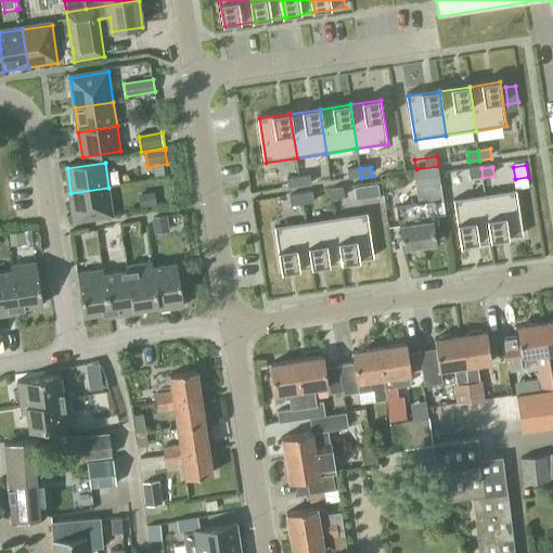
[(360,168),(349,170),(350,180),(361,178),(360,168)]
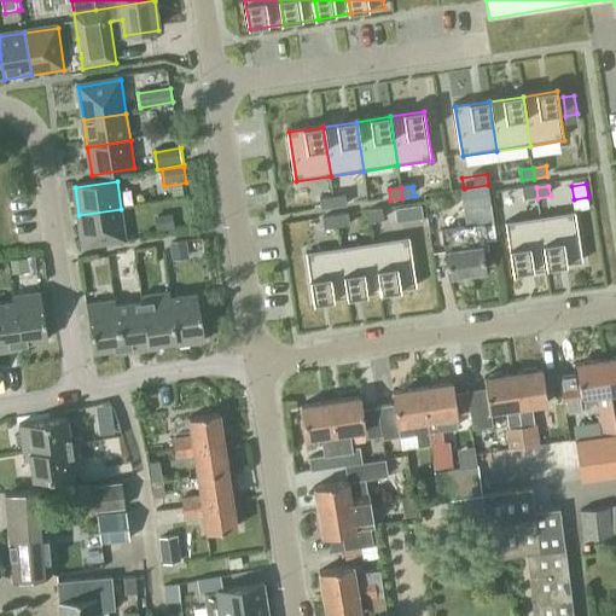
[(486,228),(495,226),(489,187),(463,191),(468,228),(443,232),(446,251),(445,251),(449,280),(488,274),(484,248),(489,248),(486,228)]
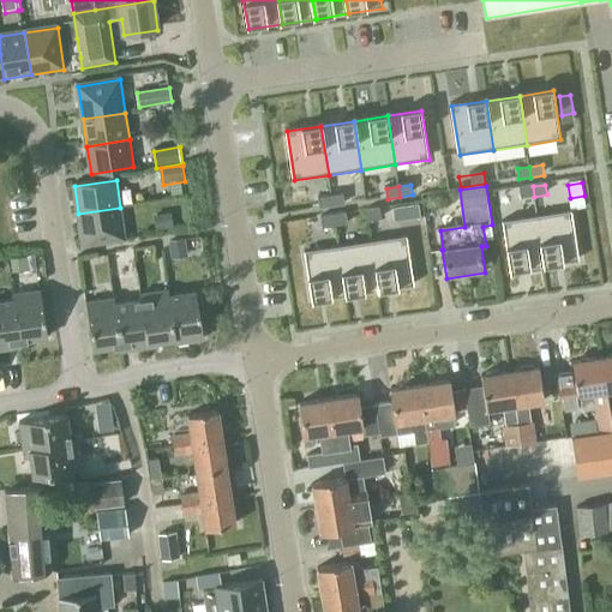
[(534,197),(533,186),(521,189),(522,198),(534,197)]
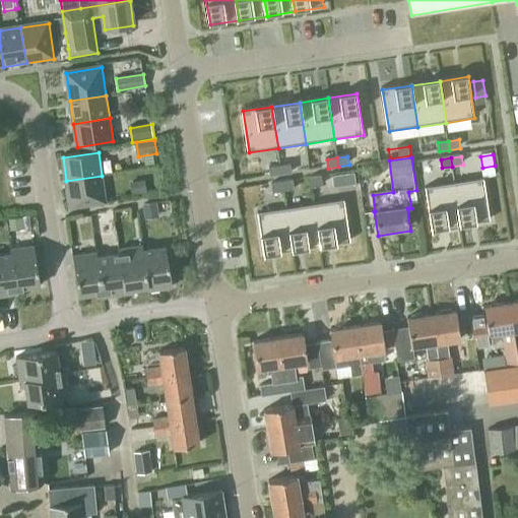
[(280,167),(282,176),(293,174),(292,165),(280,167)]
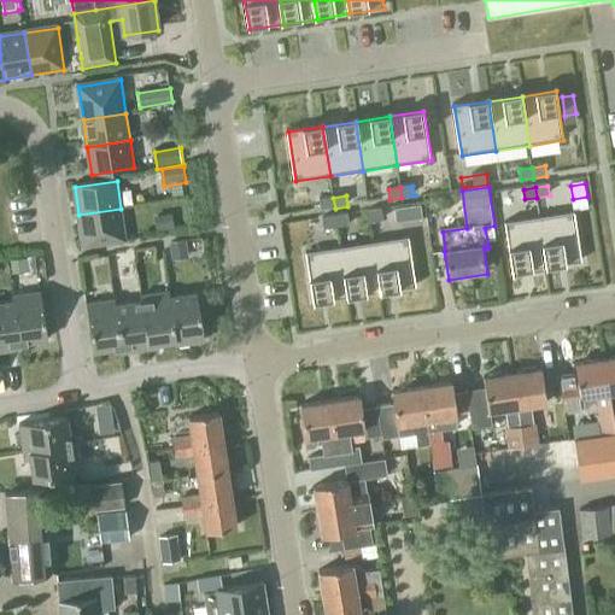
[(321,200),(322,210),(335,209),(333,198),(321,200)]
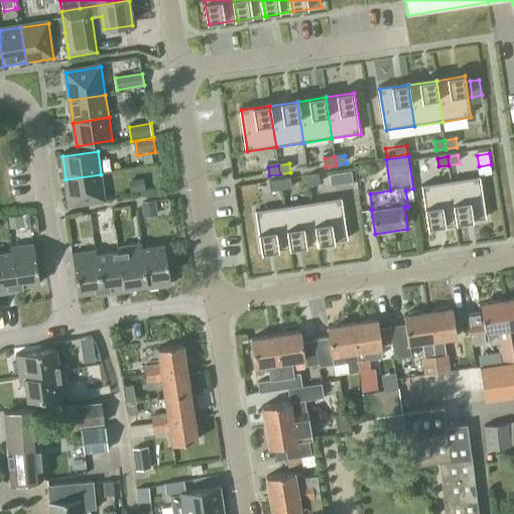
[(331,175),(333,186),(354,183),(353,172),(331,175)]
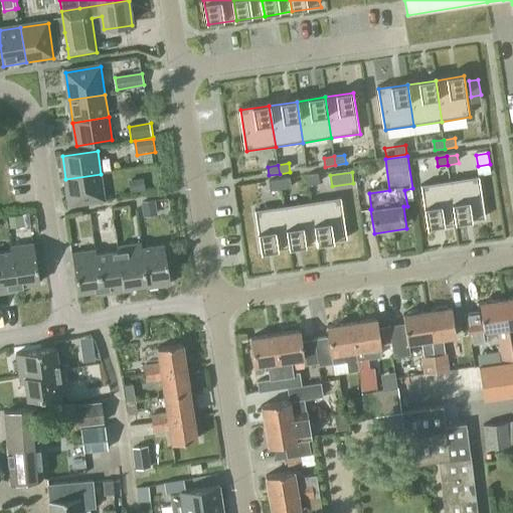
[(69,207),(105,202),(101,174),(65,179),(69,207)]
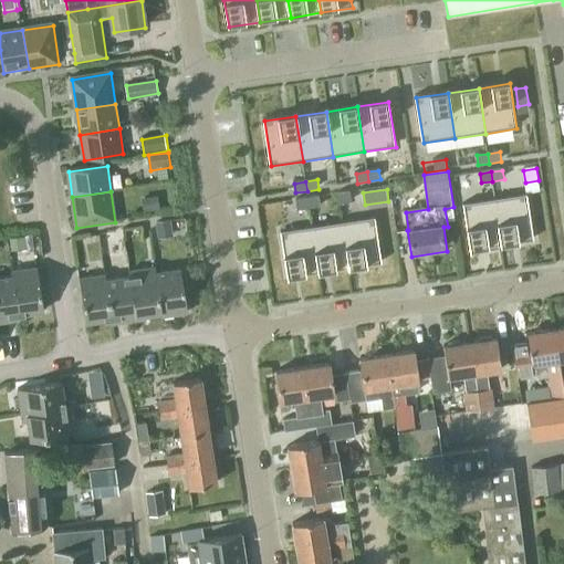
[(351,192),(338,195),(341,205),(352,202),(351,192)]
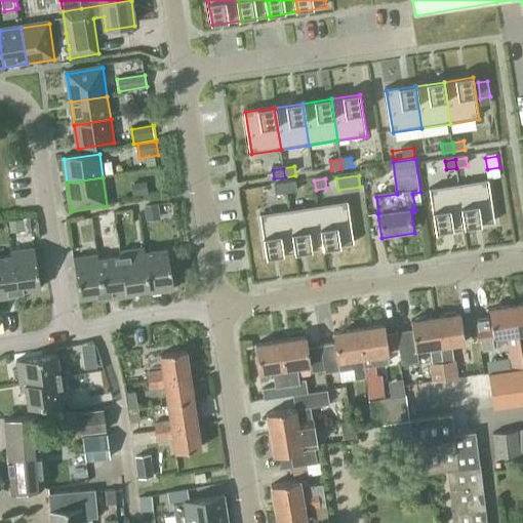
[(495,224),(489,182),(459,186),(466,228),(495,224)]
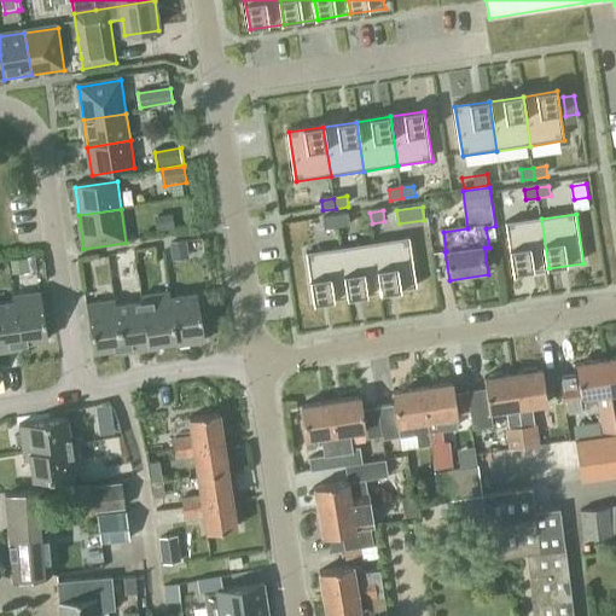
[(175,231),(174,215),(156,219),(157,234),(175,231)]
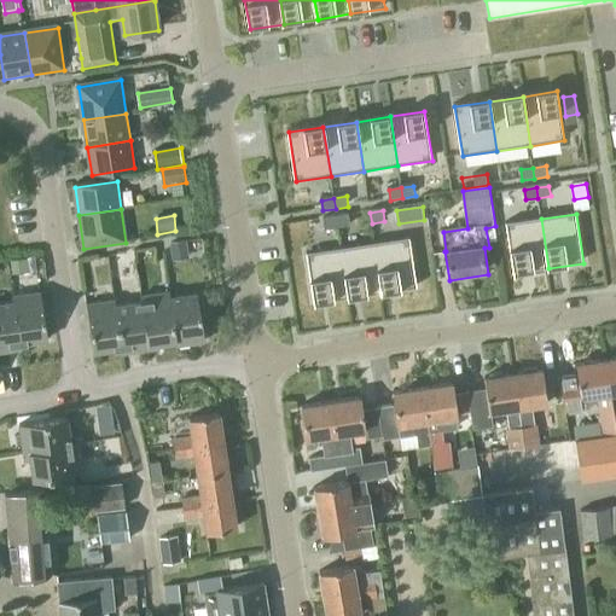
[(337,218),(338,228),(350,227),(349,216),(337,218)]
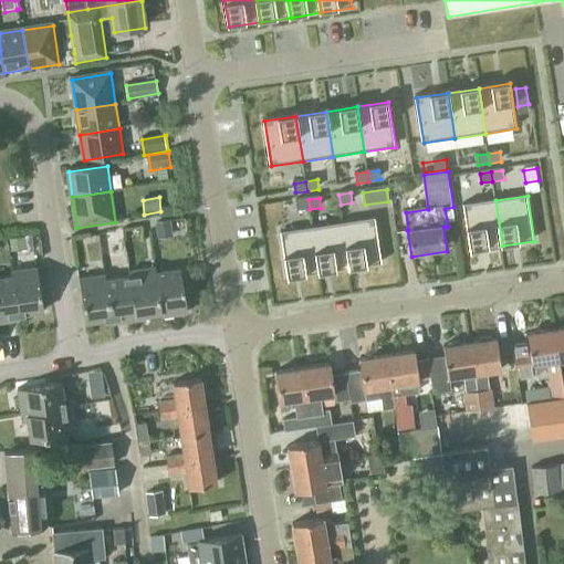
[(310,209),(309,199),(296,201),(299,211),(310,209)]
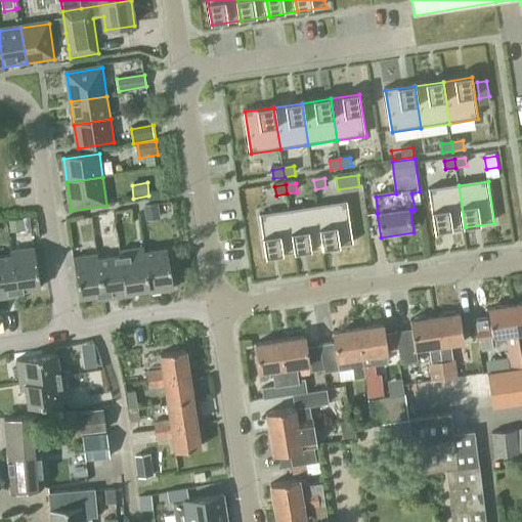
[(430,190),(436,232),(465,227),(459,185),(430,190)]
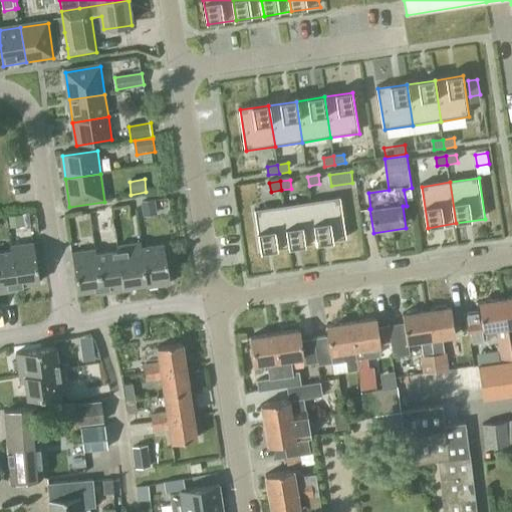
[(340,199),(312,203),(318,244),(346,240),(340,199)]
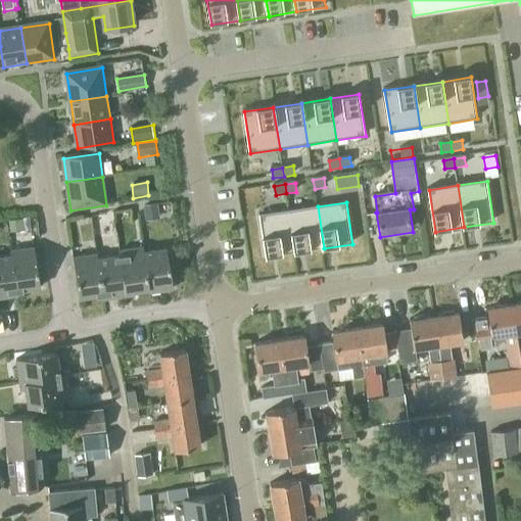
[(158,205),(145,207),(146,218),(160,216),(158,205)]
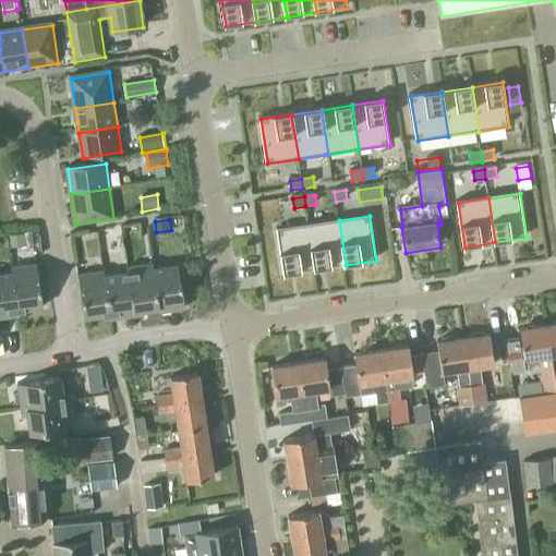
[(346,265),(339,220),(309,225),(315,270),(346,265)]
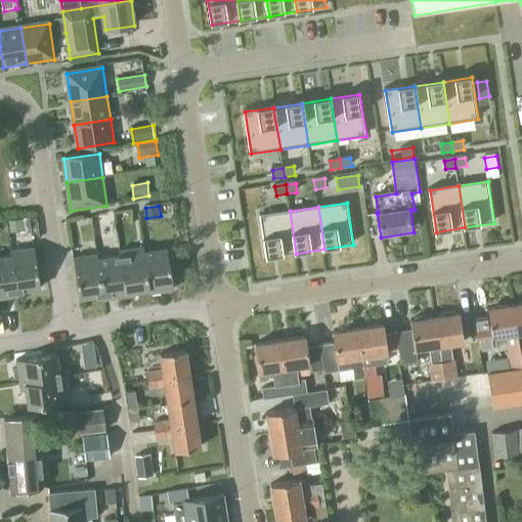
[(267,258),(296,254),(290,211),(260,216),(267,258)]
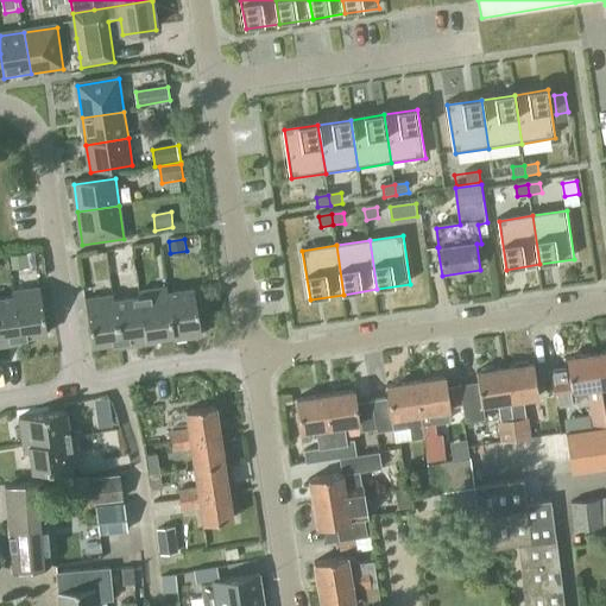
[(11,256),(13,272),(29,270),(25,253),(11,256)]
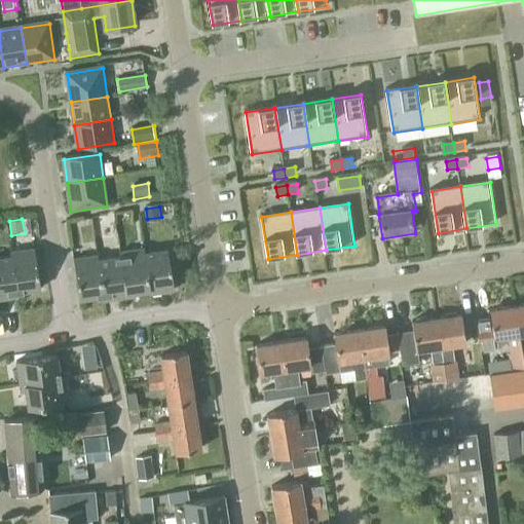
[(17,293),(42,290),(36,250),(11,254),(12,259),(17,293)]
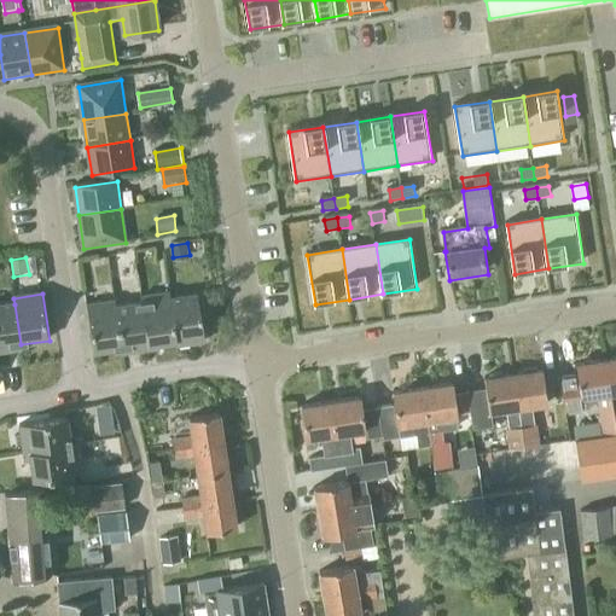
[(170,300),(172,300),(170,294),(143,298),(143,303),(151,352),(160,350),(158,344),(176,342),(178,342),(170,300)]
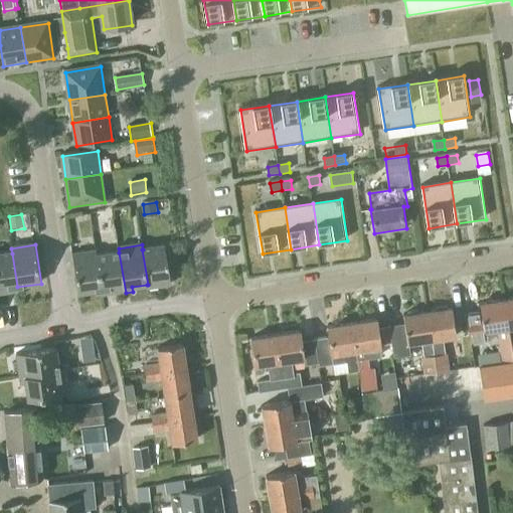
[(148,289),(171,286),(165,245),(143,249),(142,249),(148,285),(147,285),(148,289)]
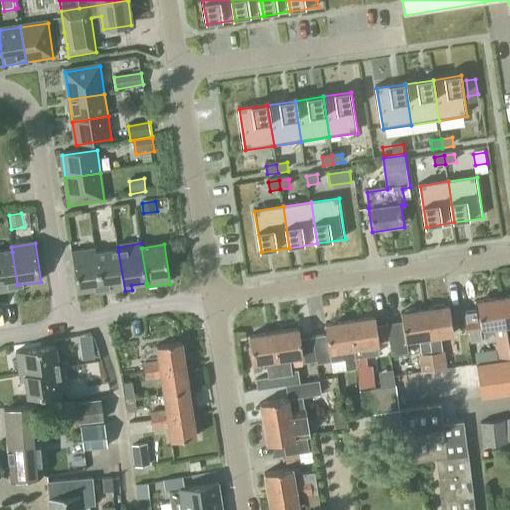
[(96,255),(97,255),(96,250),(72,254),(79,293),(101,290),(102,290),(96,255)]
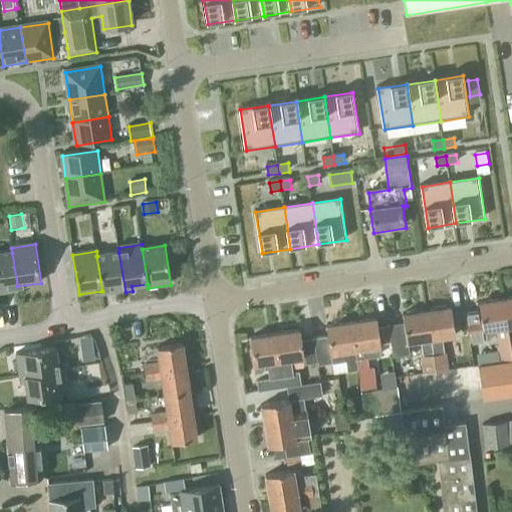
[(102,295),(125,292),(118,252),(97,256),(96,256),(102,291),(101,291),(102,295)]
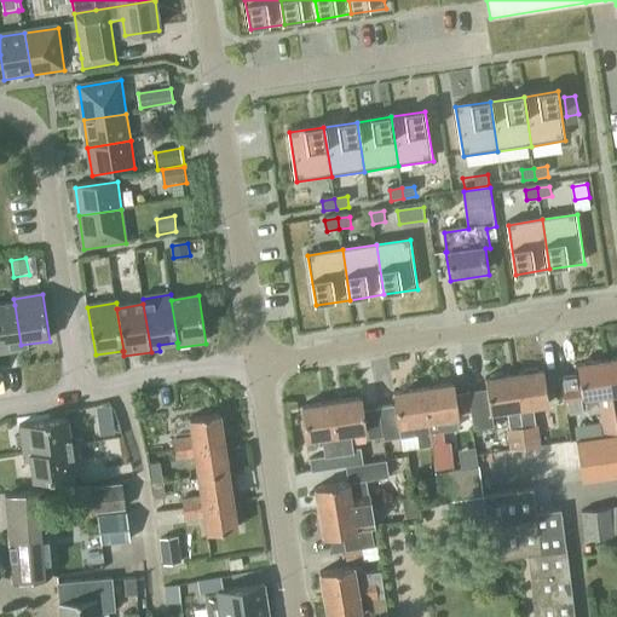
[(21,345),(15,305),(0,306),(0,355),(22,352),(21,345)]
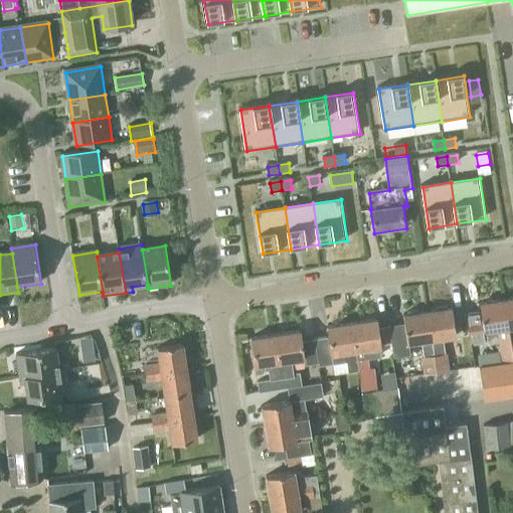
[(512,299),(503,301),(509,340),(510,340),(512,340),(512,299)]
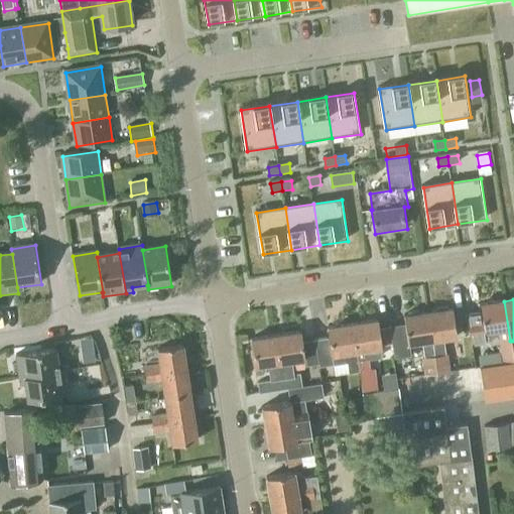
[(511,341),(510,341),(504,301),(481,304),(483,312),(468,315),(469,328),(471,337),(471,343),(487,340),(486,333),(498,331),(500,348),(499,348),(502,366),(513,365),(510,347),(512,346),(511,341)]
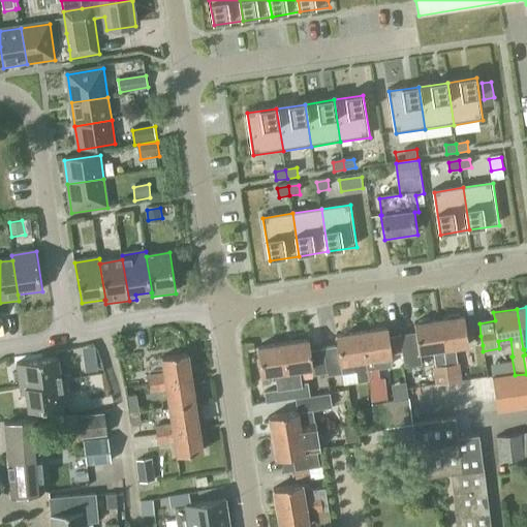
[(450,318),(450,320),(438,321),(447,384),(462,382),(459,365),(457,365),(455,347),(468,345),(464,318),(461,318),(460,316),(450,318)]
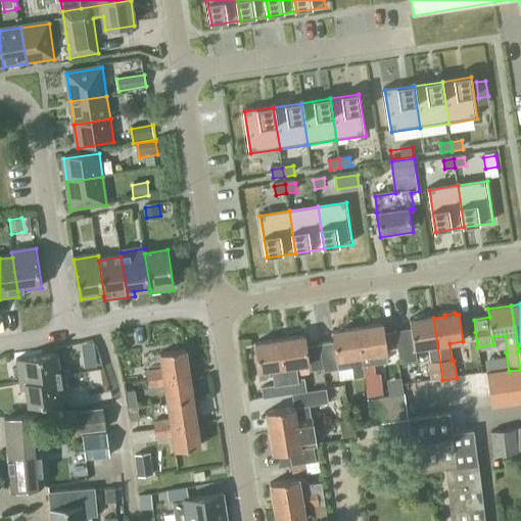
[(415,321),(411,322),(412,329),(395,331),(395,333),(398,351),(400,365),(418,363),(417,351),(429,349),(431,364),(428,364),(431,381),(442,380),(433,318),(426,319),(426,317),(415,319),(415,321)]
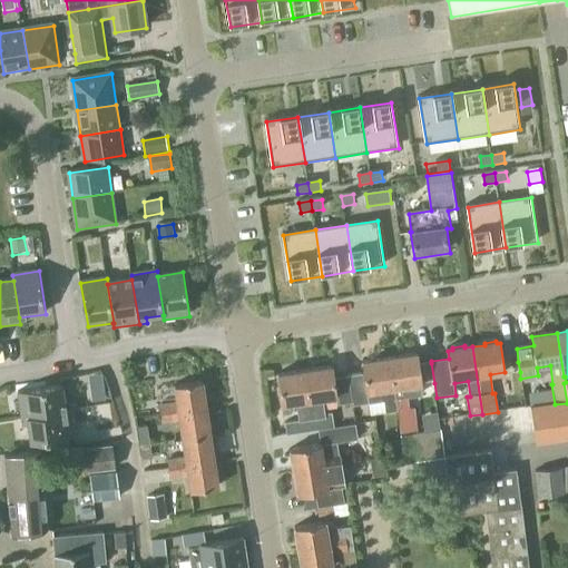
[(434,383),(431,363),(419,364),(418,354),(389,359),(397,412),(398,411),(401,434),(418,432),(414,409),(409,410),(408,400),(423,398),(422,384),(434,383)]
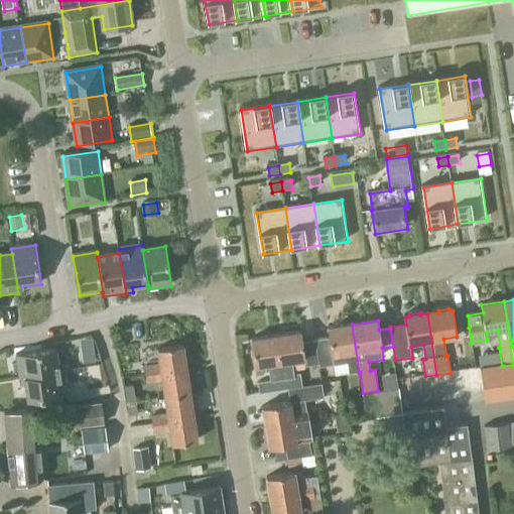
[(351,374),(359,373),(352,325),(329,329),(331,340),(314,342),(318,364),(320,364),(320,368),(349,364),(351,374)]
